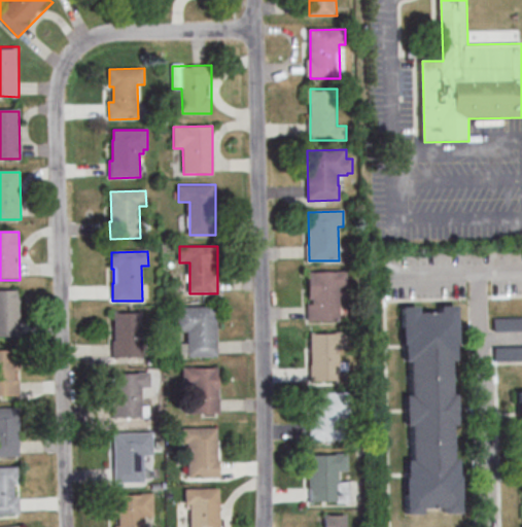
[(310,272),(345,272),(345,286),(340,286),(340,320),(311,321),(310,272)]
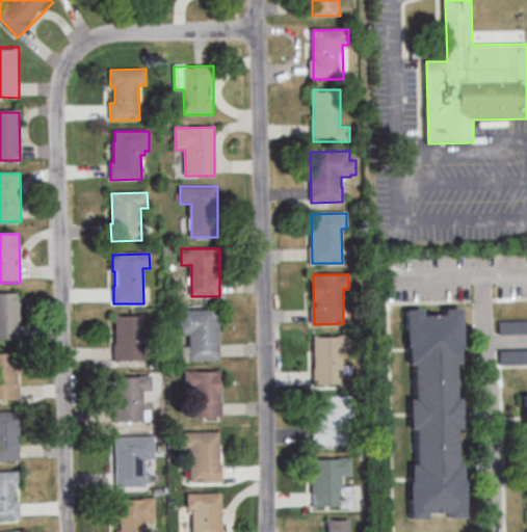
[(0,339),(21,340),(21,292),(0,292),(0,339)]
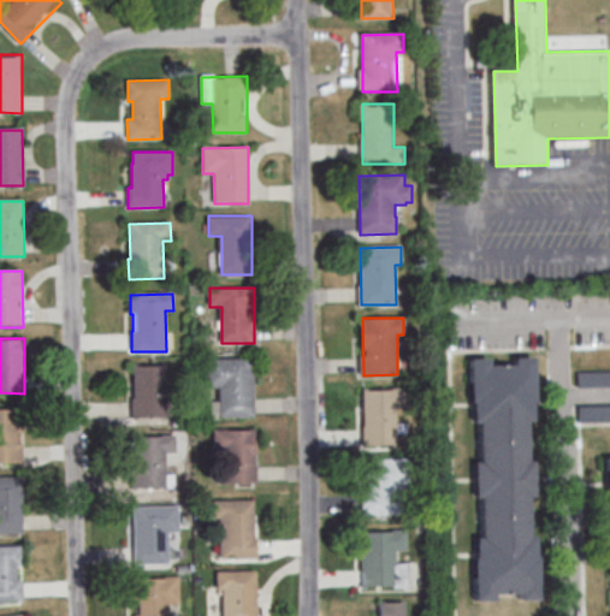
[(468,357),(469,404),(472,404),(472,425),(478,425),(479,463),(473,463),(474,499),(480,499),(481,539),(475,539),(477,600),(492,600),(492,594),(521,593),(521,602),(539,600),(538,558),(536,558),(536,538),(531,538),(529,498),(536,498),(536,463),(527,463),(526,421),(536,421),(534,357),(515,357),(516,365),(490,366),(490,357),(468,357)]
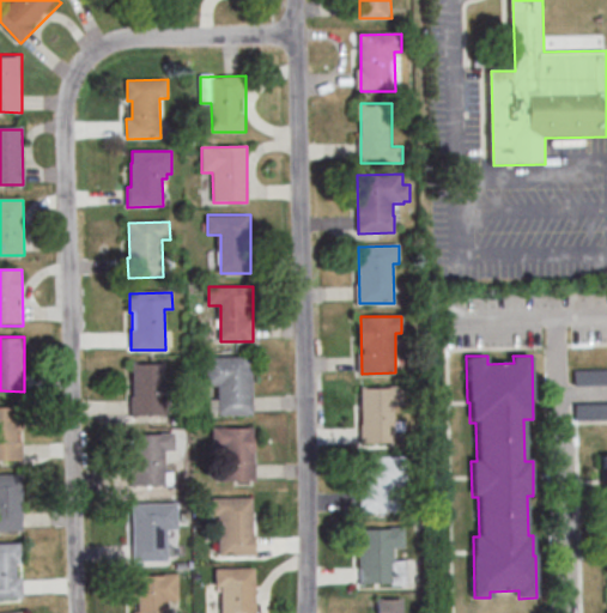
[(205,359),(250,358),(250,414),(217,414),(217,384),(205,386),(205,359)]
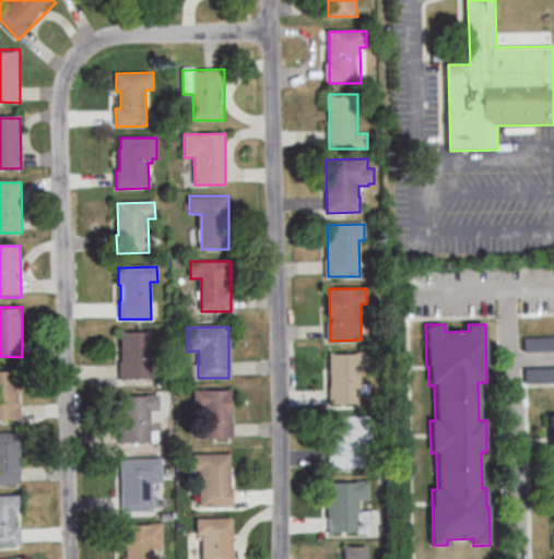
[(121,379),(153,379),(153,331),(121,331),(121,379)]
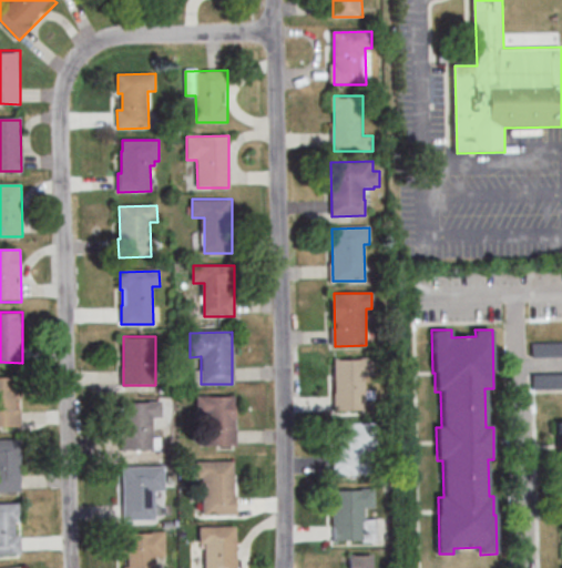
[(561,342),(535,343),(535,356),(561,356),(561,342)]
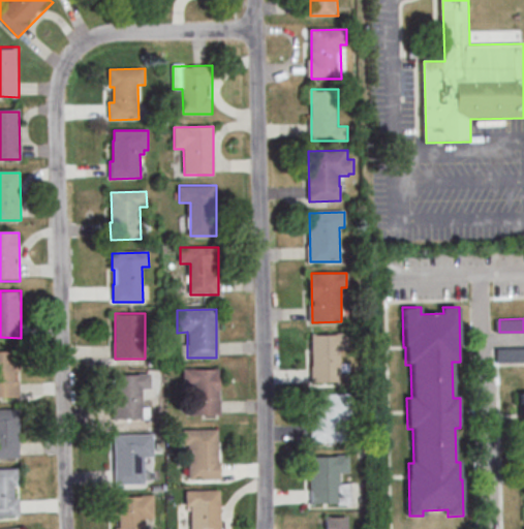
[(310,335),(345,335),(346,349),(340,349),(341,383),(311,383),(310,335)]
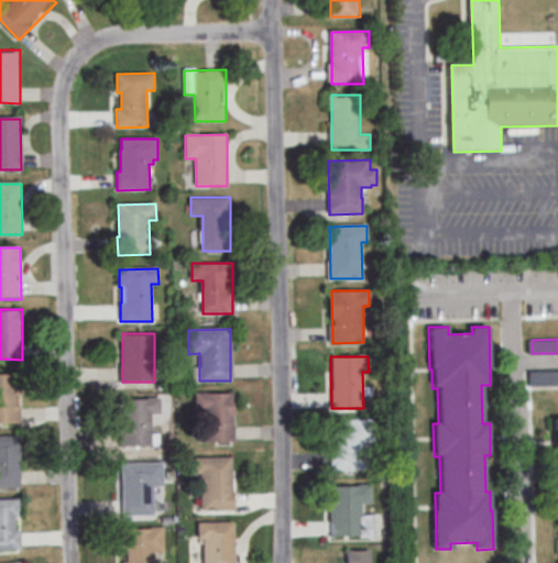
[(533,385),(557,385),(557,370),(533,371),(533,385)]
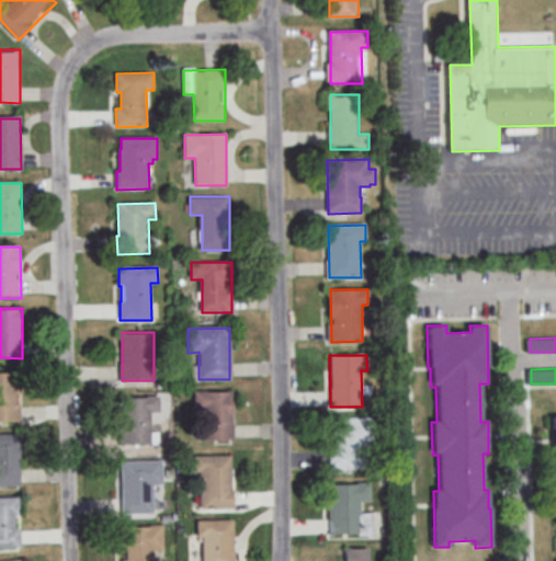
[(0,373),(21,373),(21,424),(0,424),(0,373)]
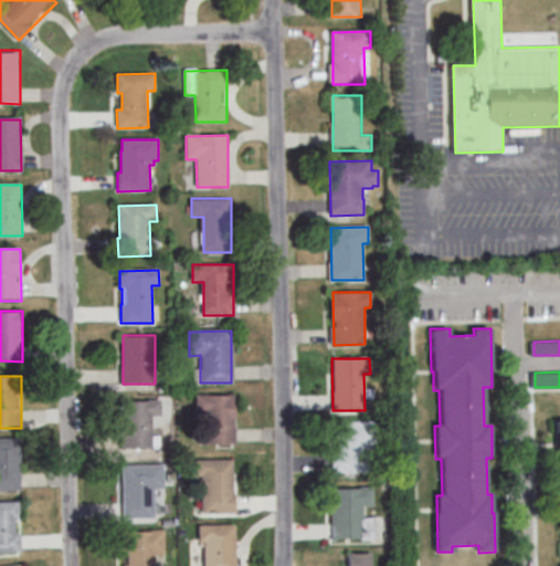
[(193,395),(235,395),(235,447),(204,447),(204,419),(193,419),(193,395)]
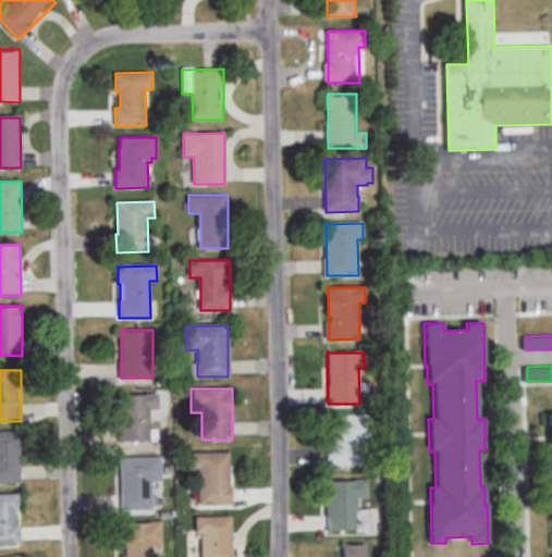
[(119,394),(158,394),(159,410),(150,410),(150,443),(120,443),(119,394)]
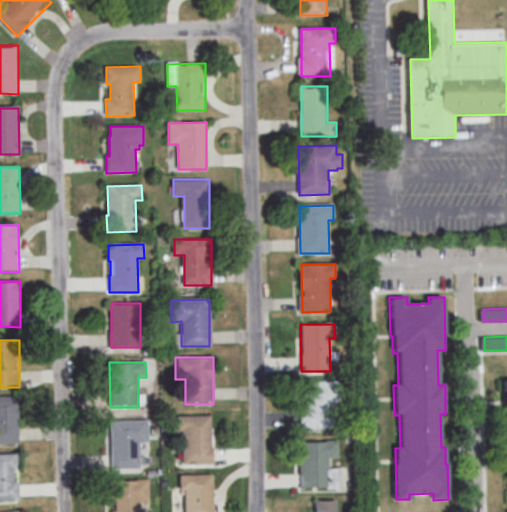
[(305,381),(339,380),(339,409),(334,409),(334,427),(301,428),(300,410),(305,410),(305,381)]
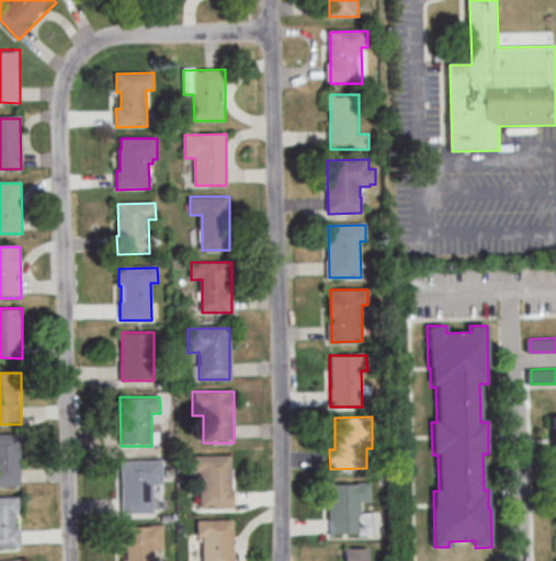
[(0,434),(20,434),(20,485),(0,485),(0,434)]
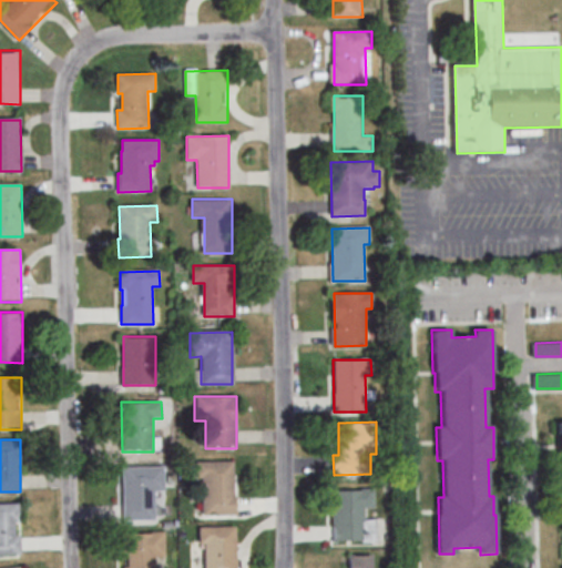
[(193,463),(234,463),(235,514),(204,515),(203,487),(193,487),(193,463)]
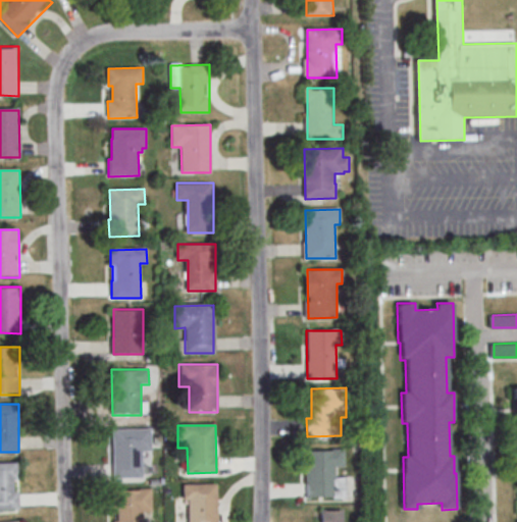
[(112,429),(151,428),(152,451),(143,451),(144,477),(114,478),(112,429)]
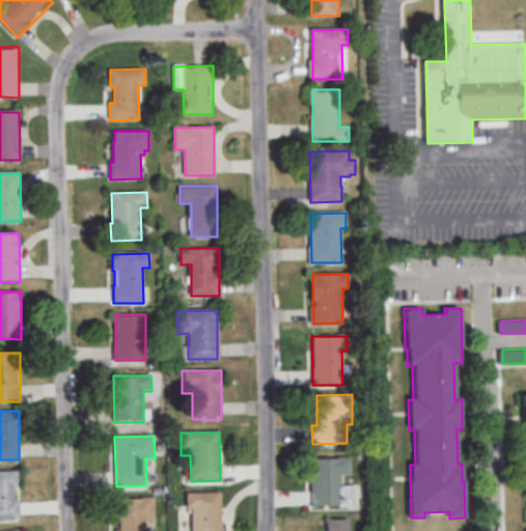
[(312,458),(348,457),(348,473),(342,473),(342,507),(312,507),(312,458)]
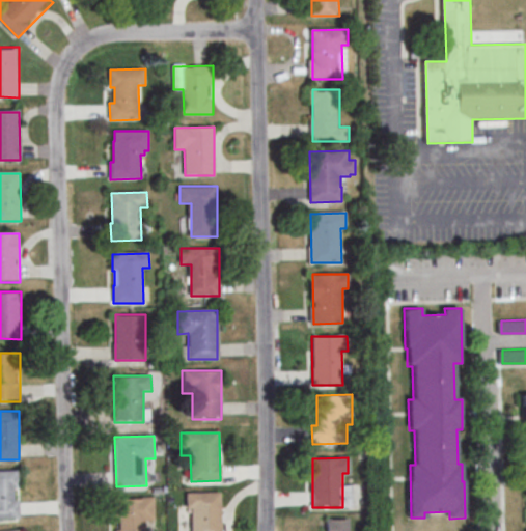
[(0,469),(17,469),(18,516),(0,516),(0,469)]
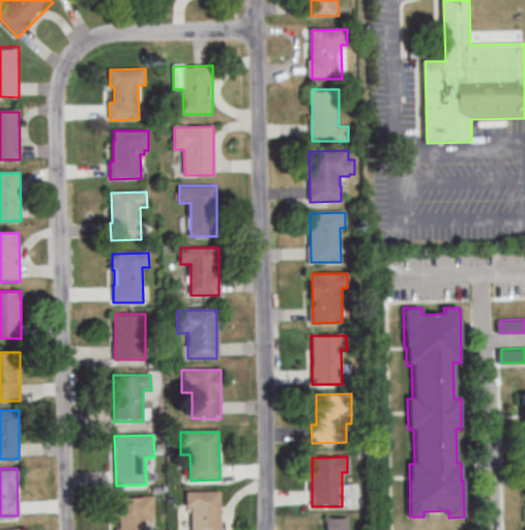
[(193,529),(223,529),(223,491),(188,491),(188,529),(194,529),(193,529)]
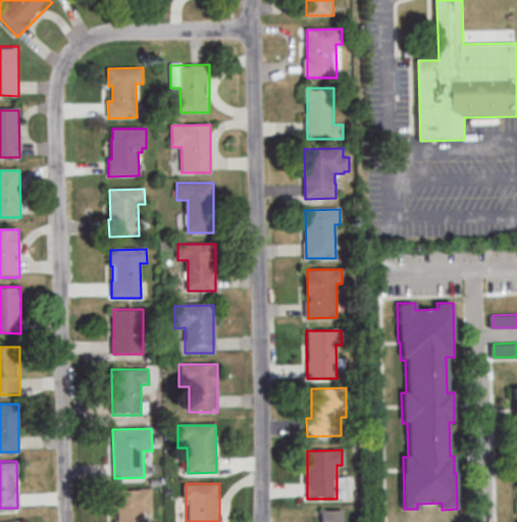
[(113,521),(113,490),(151,489),(152,512),(143,512),(143,521),(113,521)]
